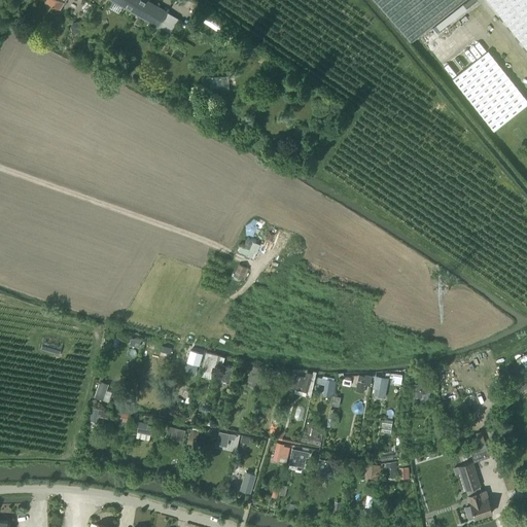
[(46,0),(45,2),(60,10),(64,2),(63,2),(63,0),(46,0)]
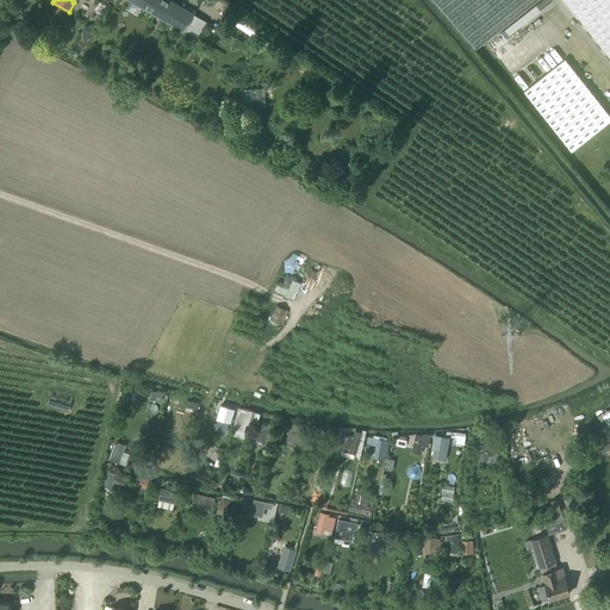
[(206,22),(193,14),(168,0),(128,0),(195,38),(206,22)]
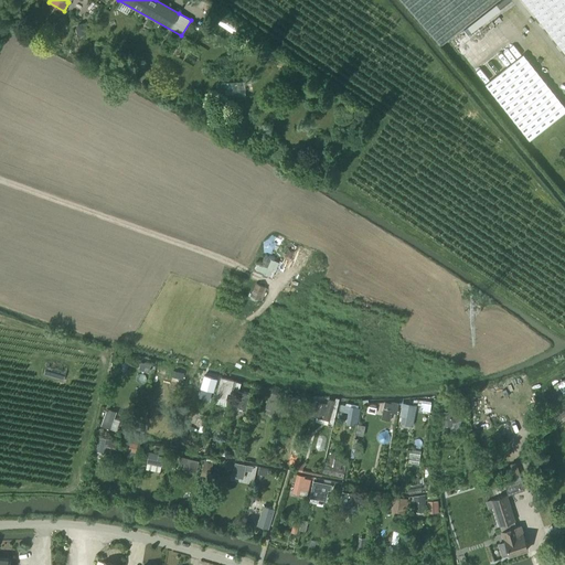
[(400,0),(440,46),(500,0),(400,0)]
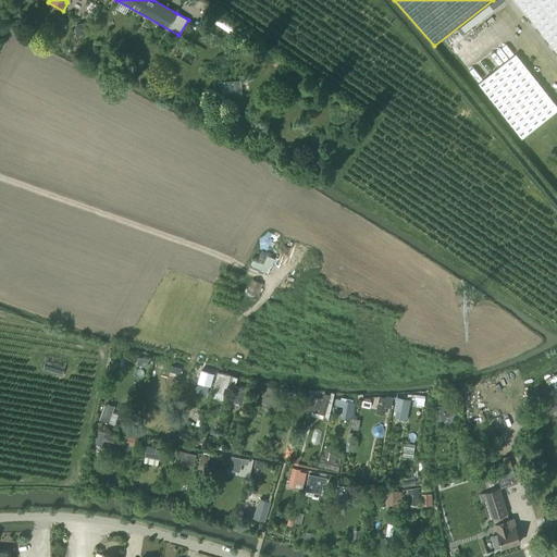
[(556,0),(512,0),(556,56),(556,0)]
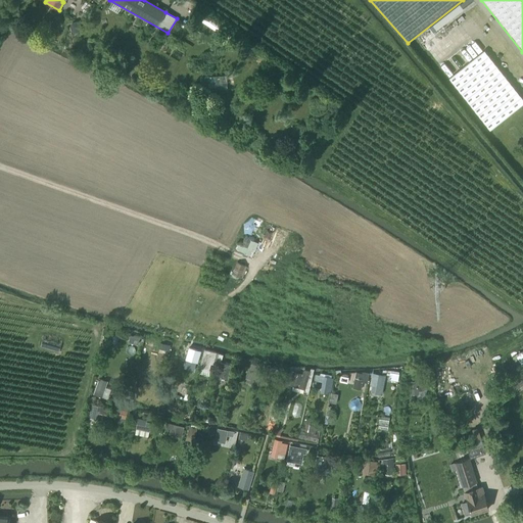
[(201,19),(217,29),(221,21),(205,12),(201,19)]
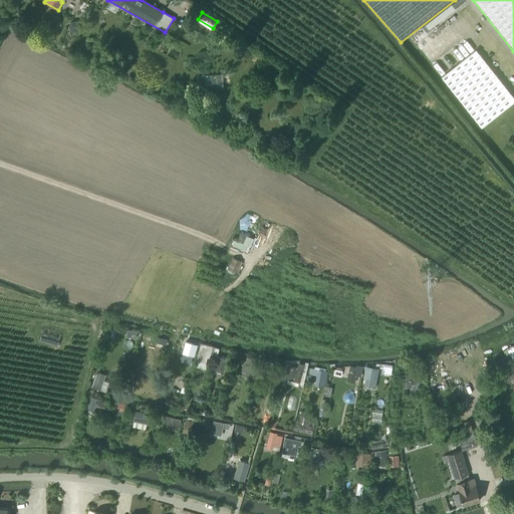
[(182,28),(180,33),(195,40),(198,35),(182,28)]
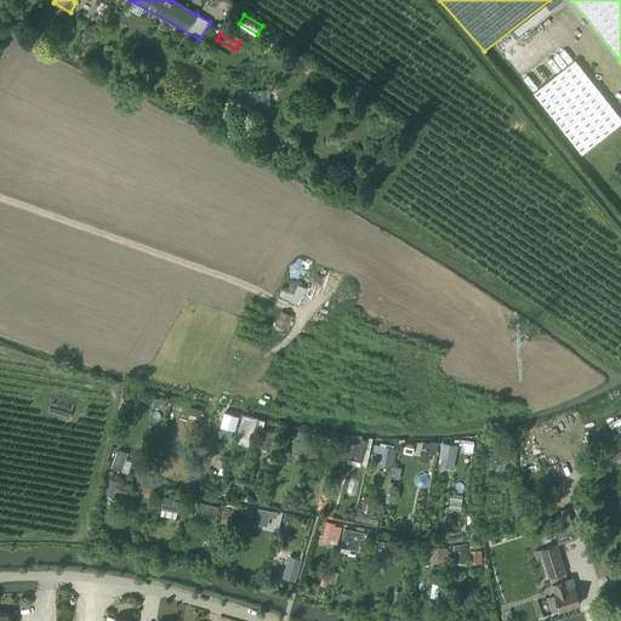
[(620,120),(574,62),(534,95),(581,155),(620,124),(620,120)]
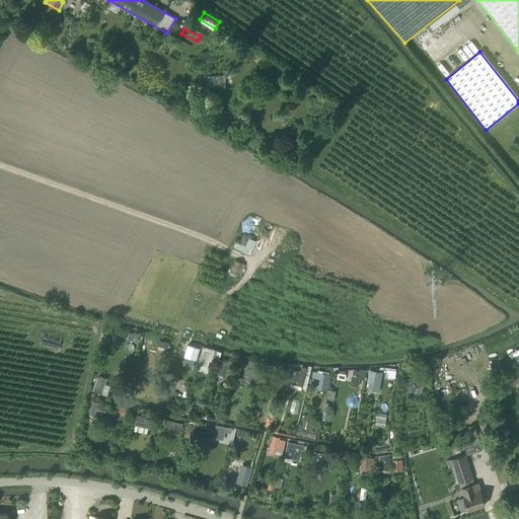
[(137,65),(128,67),(129,76),(139,74),(137,65)]
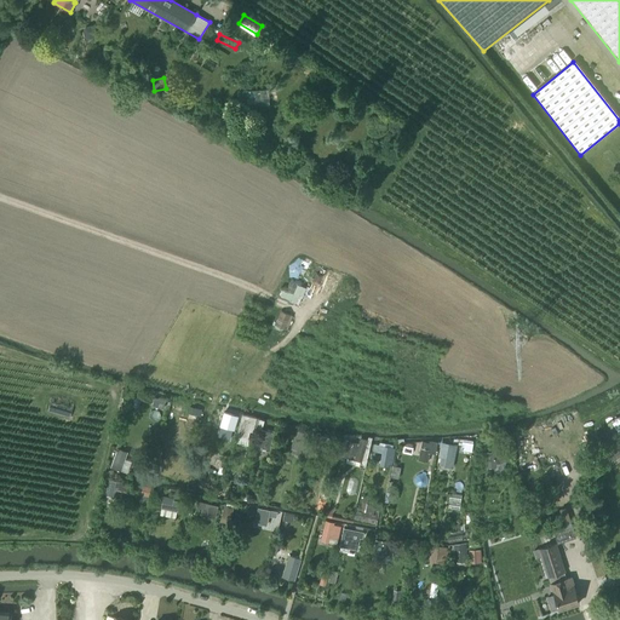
[(248,89),(248,104),(270,103),(270,89),(248,89)]
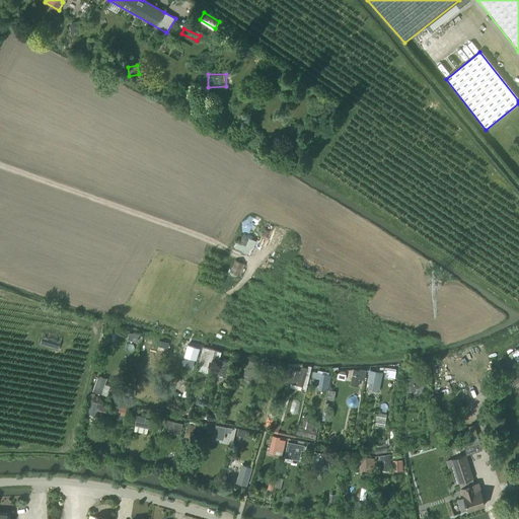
[(288,210),(305,215),(309,204),(292,198),(288,210)]
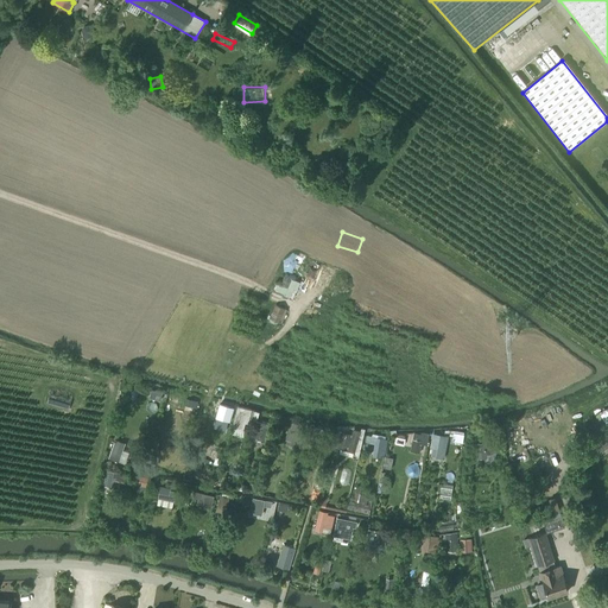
[(292,299),(301,283),(292,279),(292,278),(285,274),(280,284),(276,282),(272,291),(292,299)]
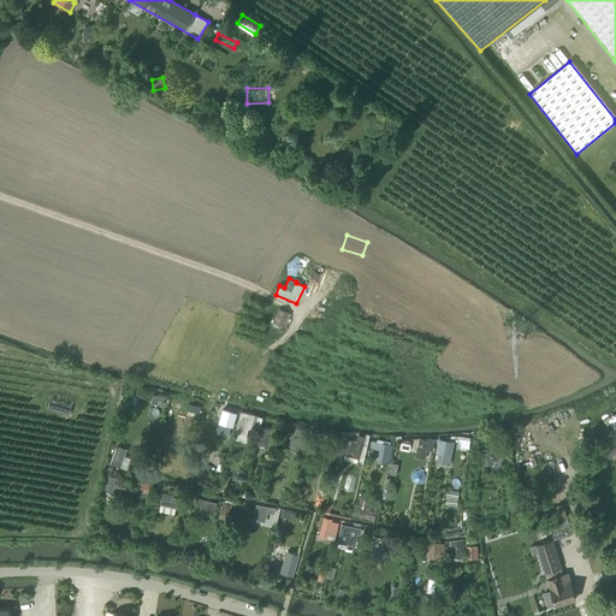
[(279,308),(272,325),(284,330),(285,326),(284,325),(289,313),(279,308)]
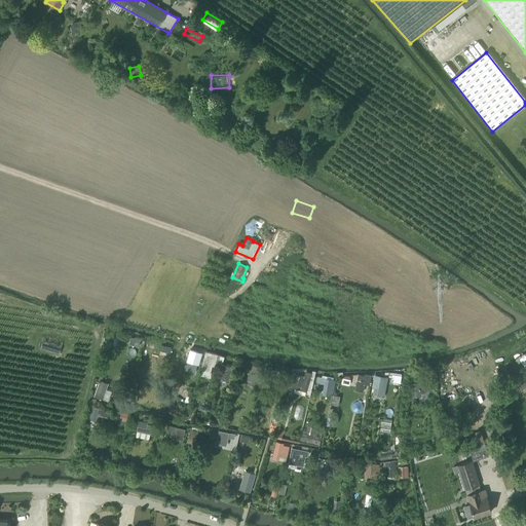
[(129,344),(139,347),(141,340),(132,338),(129,344)]
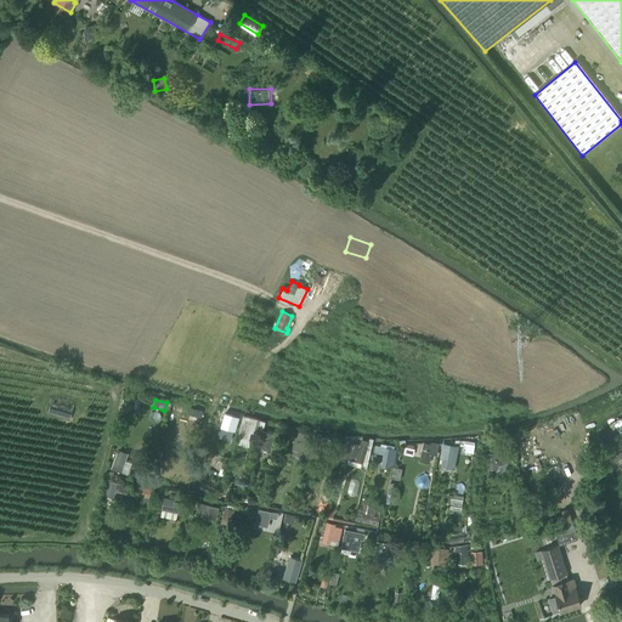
[(58,403),(55,403),(52,417),(75,422),(78,407),(75,407),(75,405),(73,405),(72,406),(62,405),(62,402),(58,401),(58,403)]
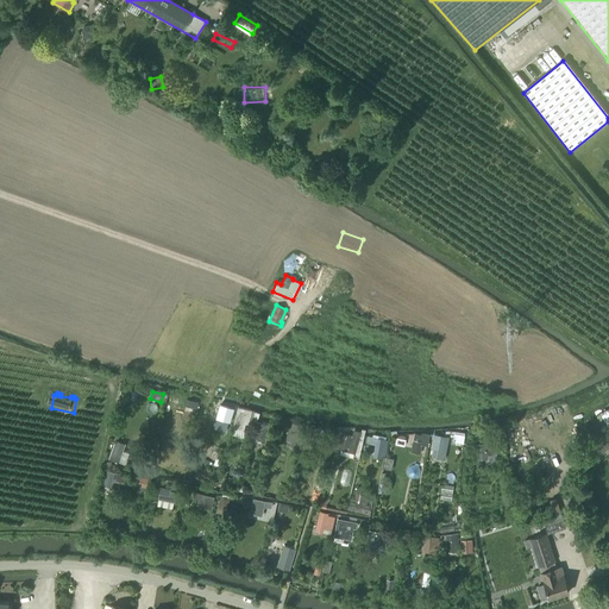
[(205,412),(207,402),(186,397),(183,412),(192,414),(193,409),(205,412)]
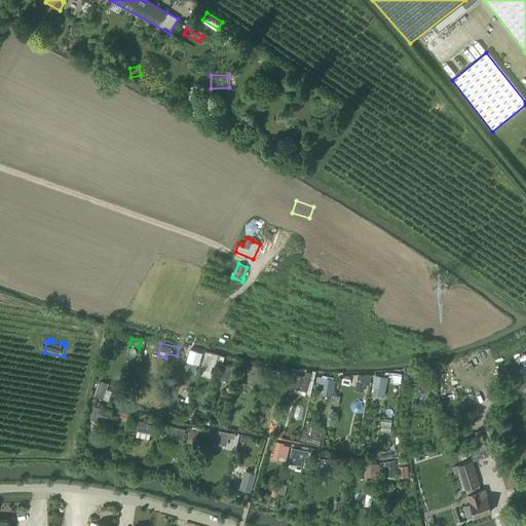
[(190,349),(187,362),(199,365),(202,352),(190,349)]
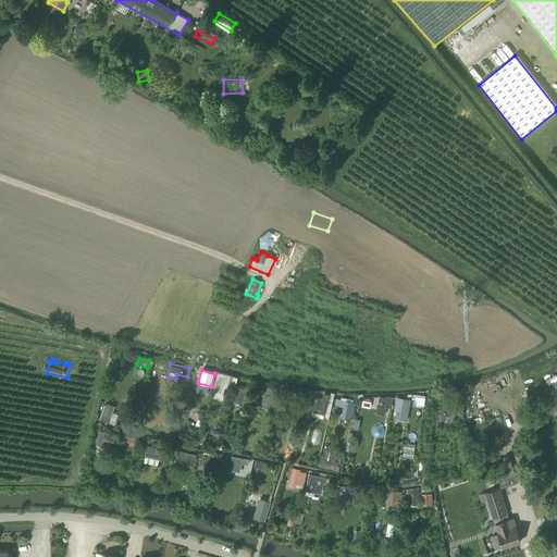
[(224,387),(227,388),(231,375),(218,372),(213,388),(214,390),(213,393),(222,395),(224,387)]
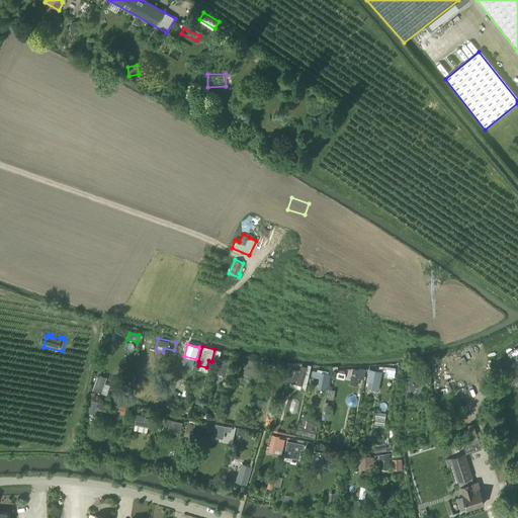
[(224,371),(228,361),(227,360),(228,357),(225,356),(227,352),(222,351),(216,368),(217,368),(214,373),(223,376),(224,371)]
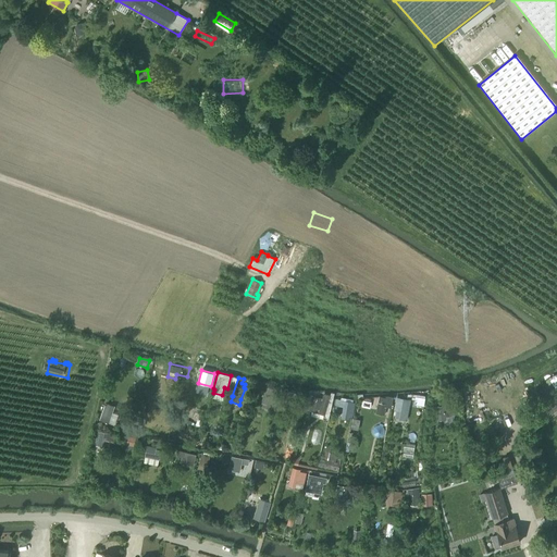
[(271,404),(275,388),(265,386),(261,401),(271,404)]
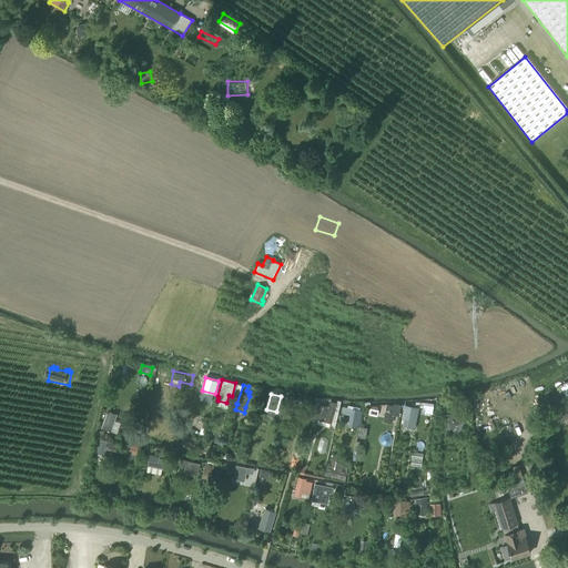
[(318,401),(318,398),(315,397),(315,398),(315,401),(314,404),(307,403),(305,413),(304,415),(314,417),(315,412),(317,405),(318,401)]
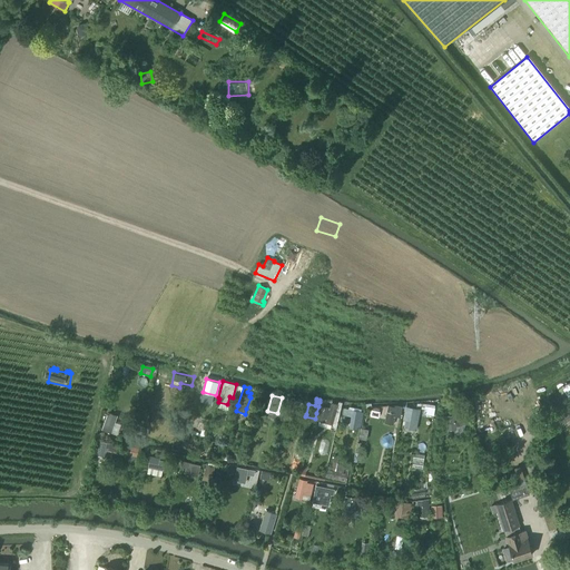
[(304,402),(291,400),(287,412),(301,415),(304,402)]
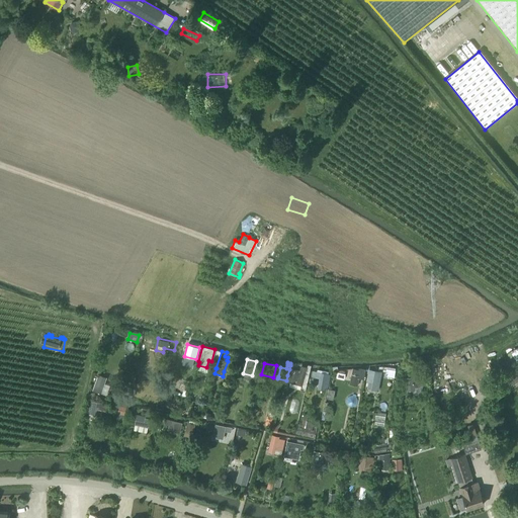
[(286,381),(303,386),(309,367),(301,365),(298,374),(296,373),(297,369),(291,367),(286,381)]
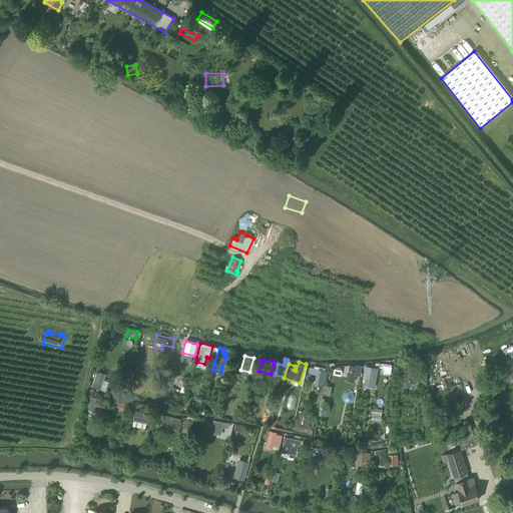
[(350,365),(346,381),(354,383),(356,375),(360,376),(363,366),(356,364),(356,367),(350,365)]
